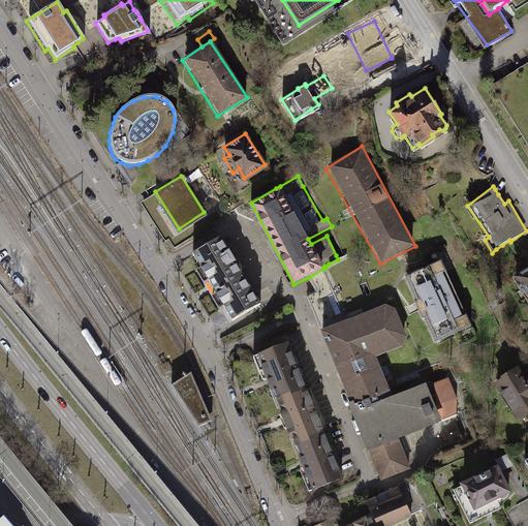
[(259,301),(220,235),(191,251),(231,317),(259,301)]
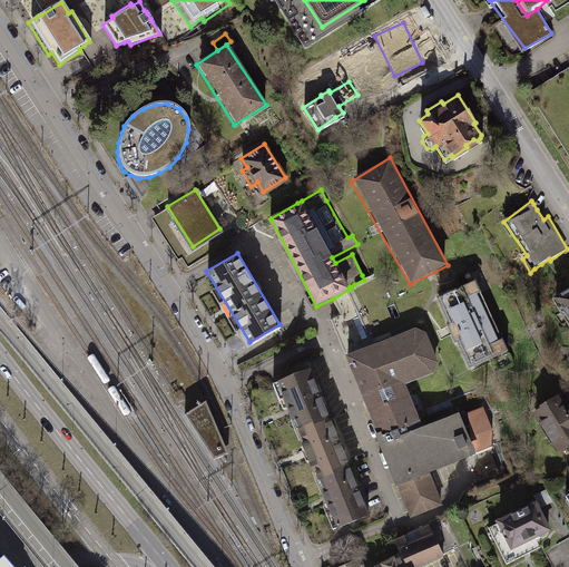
[(369,277),(364,280),(354,284),(350,286),(351,287),(349,290),(333,299),(341,313),(331,318),(347,355),(395,335),(369,277)]
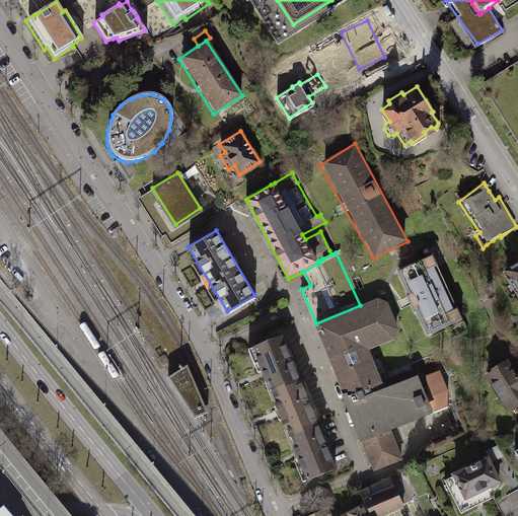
[(405,293),(426,338),(463,320),(432,254),(396,273),(405,293)]
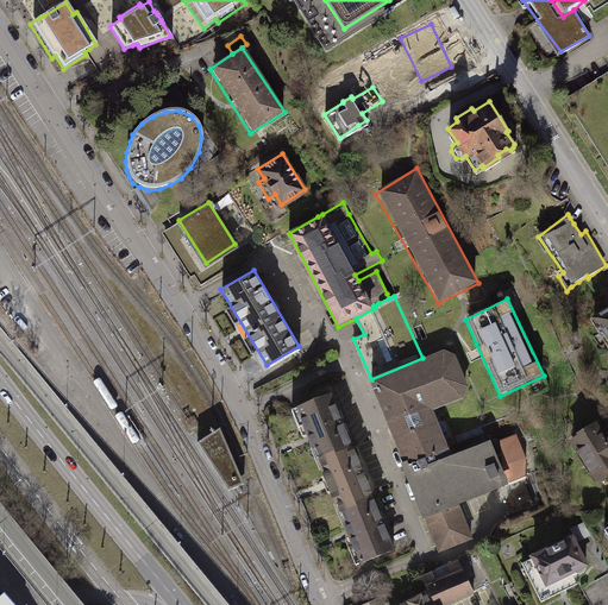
[(599,323),(595,326),(607,346),(607,307),(606,309),(605,306),(594,313),(595,315),(593,316),(599,323)]
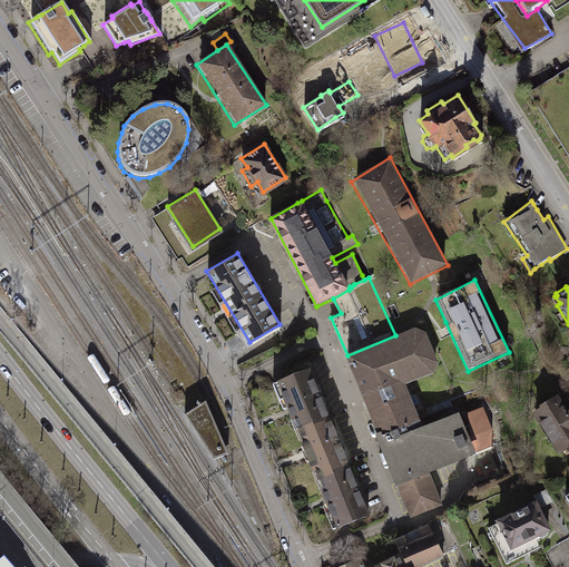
[(395,335),(347,355),(363,394),(401,380),(431,368),(434,360),(423,332),(414,328),(395,335)]
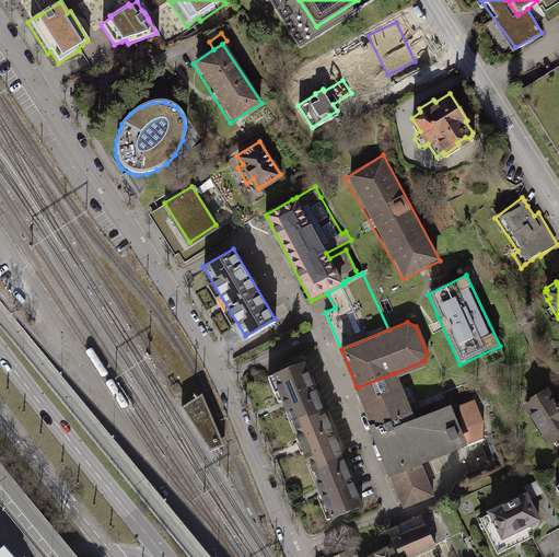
[(302,360),(267,374),(274,391),(278,390),(286,409),(288,408),(293,419),(322,408),(302,360)]
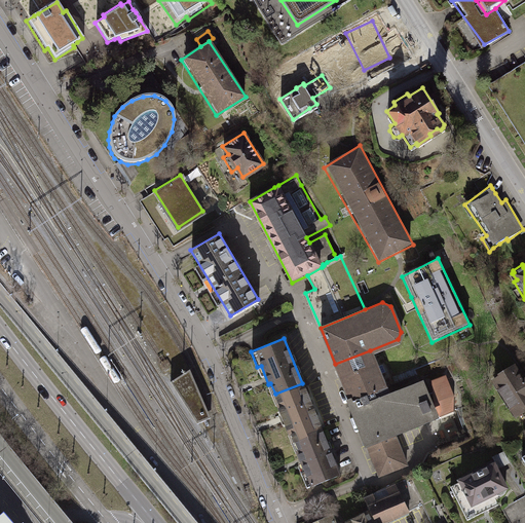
[(383,384),(370,350),(335,364),(349,401),(384,387),(383,384)]
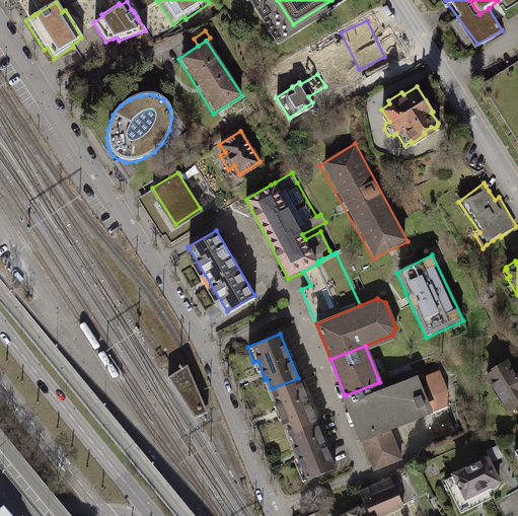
[(491,374),(486,377),(509,412),(517,406),(517,374),(507,359),(490,372),(491,374)]
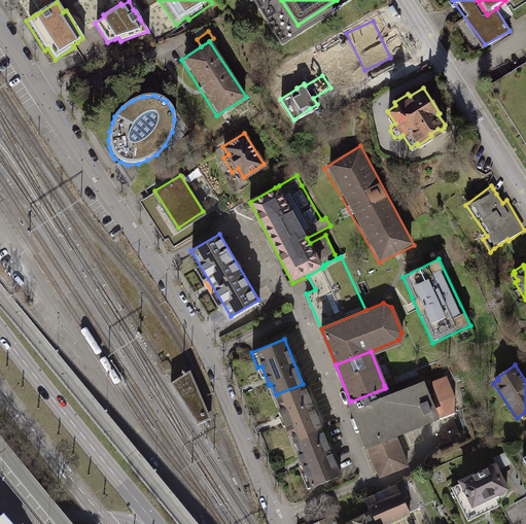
[(170,380),(197,422),(210,417),(189,368),(170,380)]
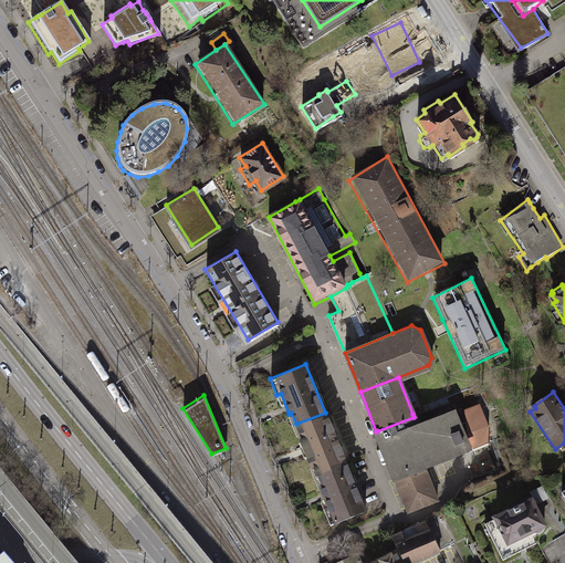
[(414,417),(376,431),(395,477),(408,510),(437,498),(424,466),(471,446),(472,448),(490,441),(488,423),(479,400),(461,407),(463,419),(457,423),(452,410),(448,399),(412,414),(414,417)]
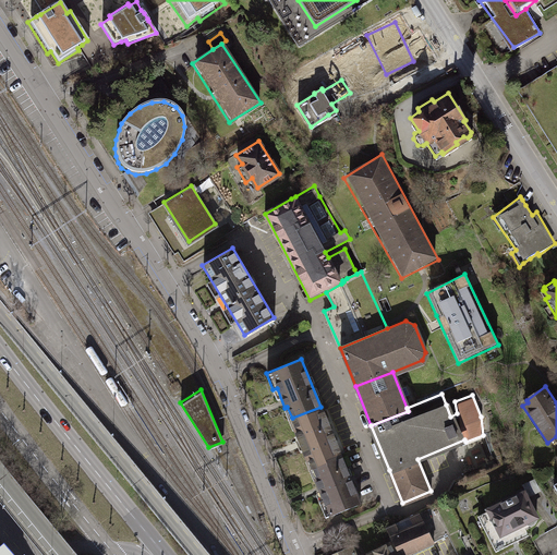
[(309,457),(312,466),(340,454),(321,407),(292,418),(295,426),(293,427),(305,458),(309,457)]
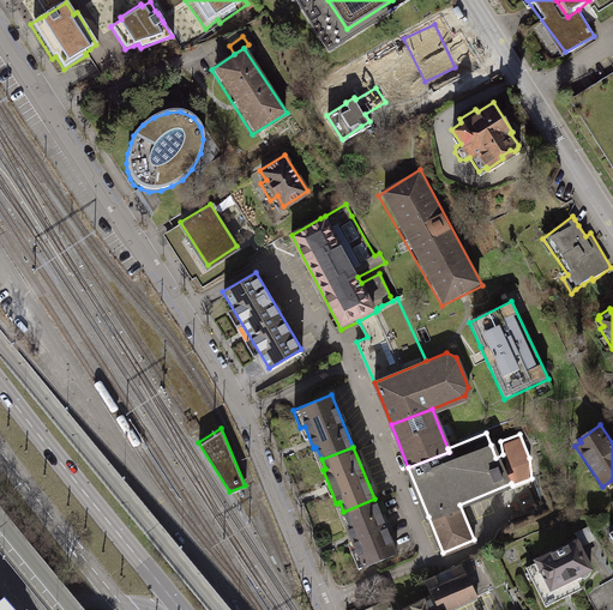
[(350,549),(356,566),(395,550),(374,499),(343,512),(348,525),(346,525),(354,548),(350,549)]
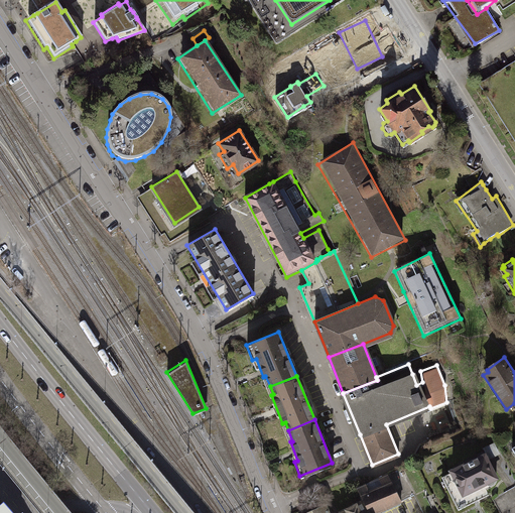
[(486,454),(449,473),(464,498),(499,480),(486,454)]
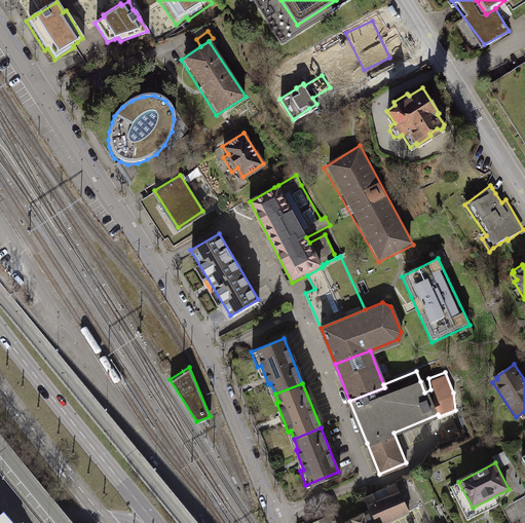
[(421,501),(409,474),(394,481),(407,509),(421,501)]
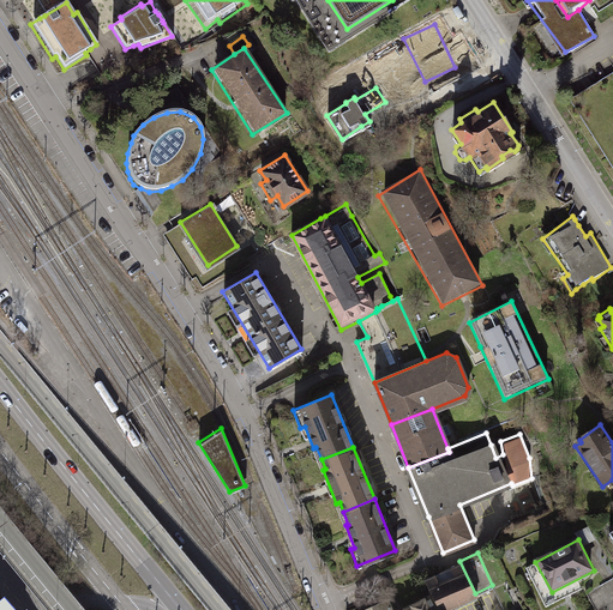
[(460,561),(425,578),(432,593),(439,609),(454,609),(478,599),(475,593),(460,561)]
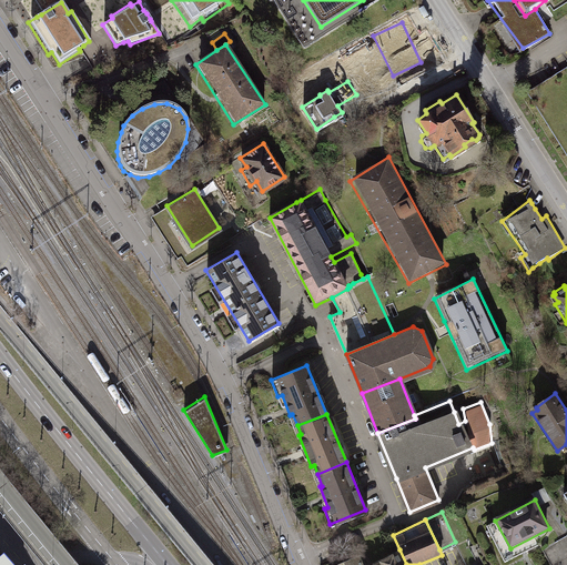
[(406,564),(400,550),(370,564),(406,564)]
